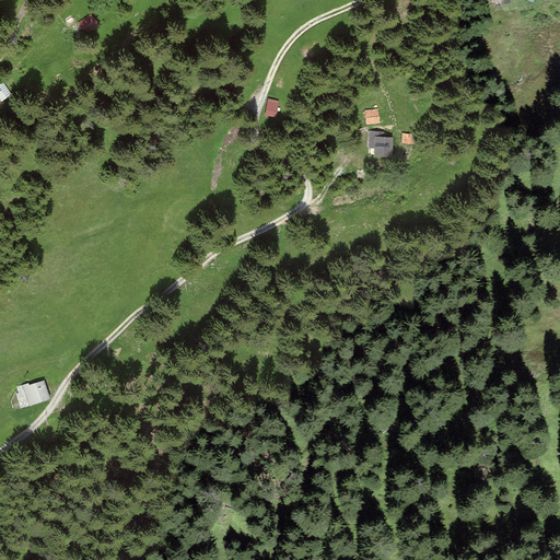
[(98,25),(91,13),(77,22),(84,34),(98,25)]
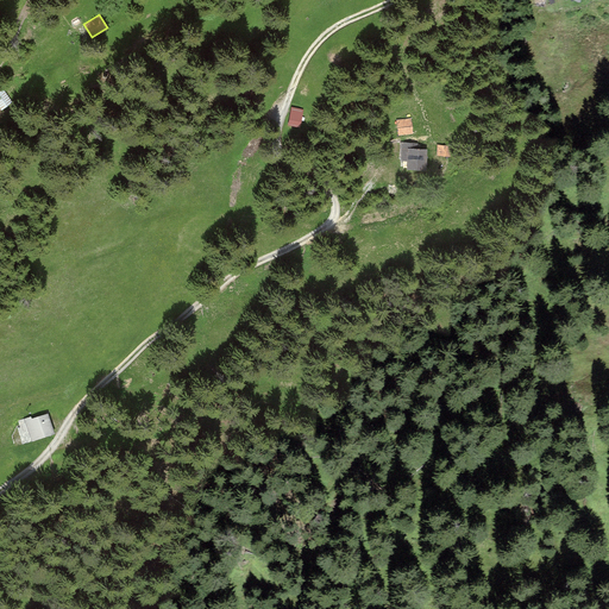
[(10,101),(2,92),(0,93),(0,106),(1,108),(10,101)]
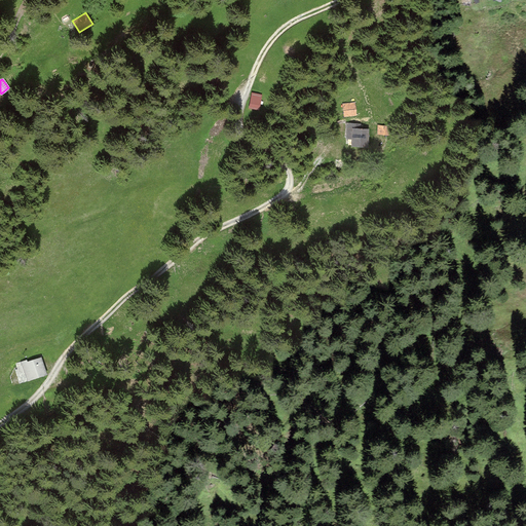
[(262,95),(251,91),(248,107),(258,109),(262,95)]
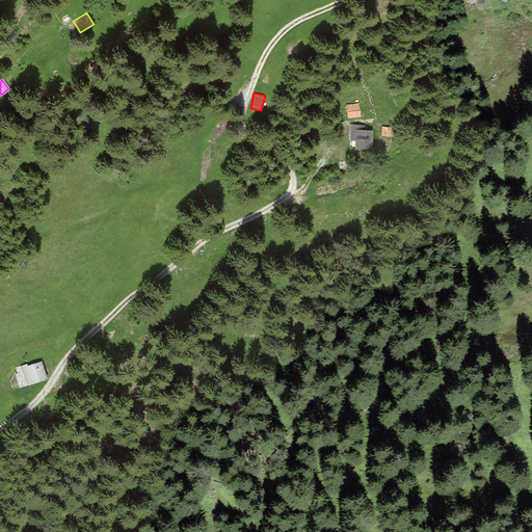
[(358,103),(346,104),(347,117),(360,116),(358,103)]
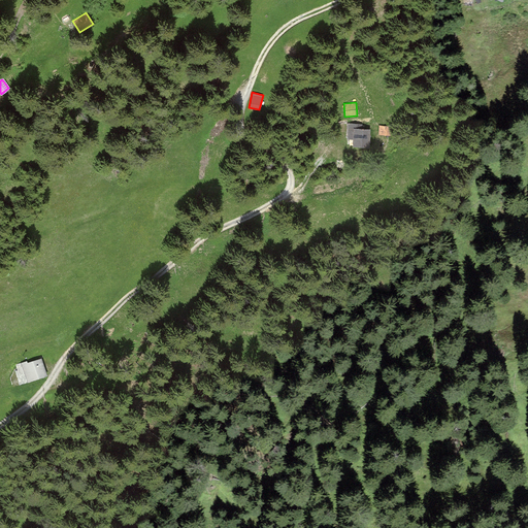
[(362,124),(348,123),(347,138),(352,139),(351,146),(368,147),(369,128),(361,127),(362,124)]
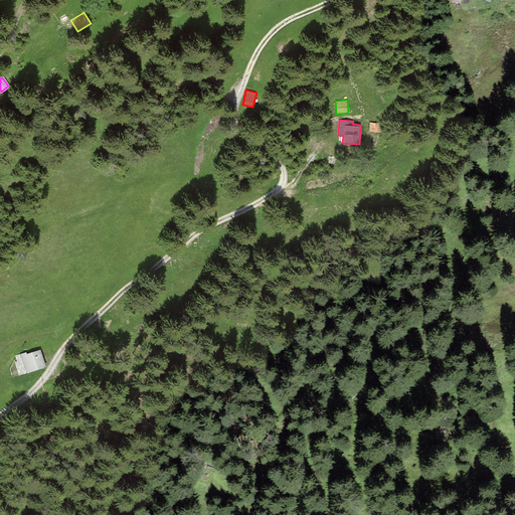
[(382,122),(368,122),(368,132),(382,132),(382,122)]
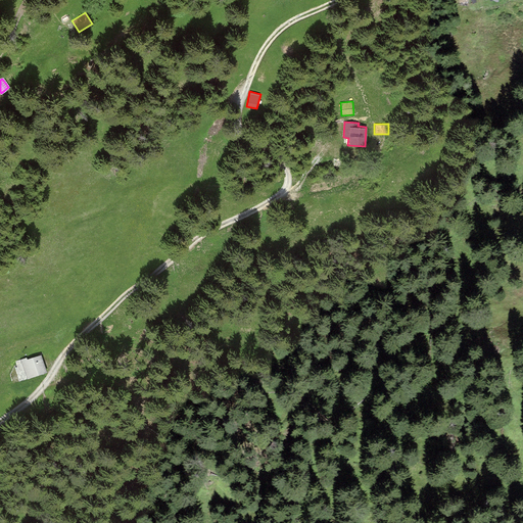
[(26,358),(15,361),(18,370),(24,369),(27,378),(46,372),(40,353),(26,359),(26,358)]
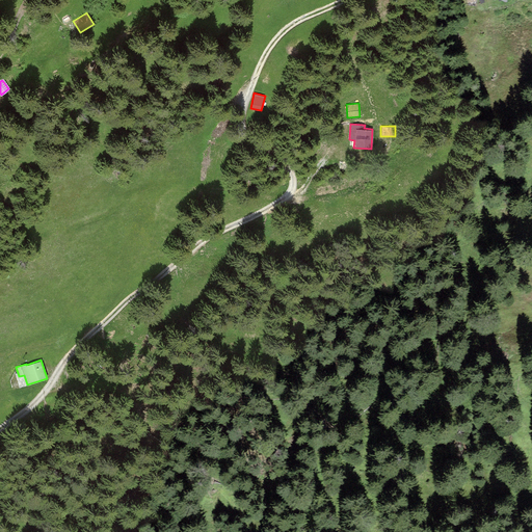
All buildings are outlined.
